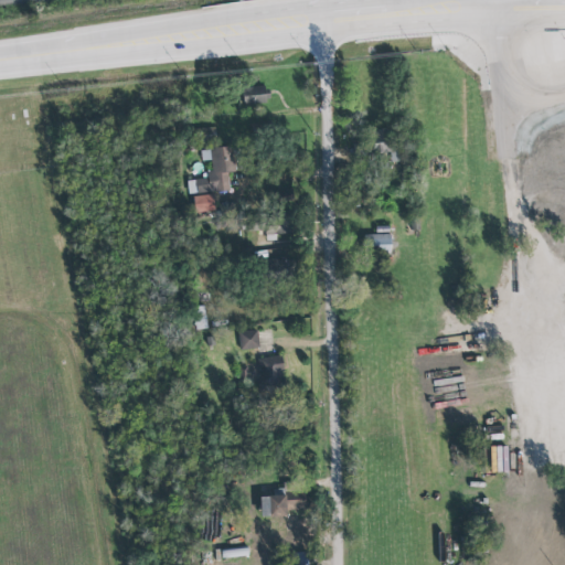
[(267,103),(267,86),(243,86),(243,103),(267,103)]
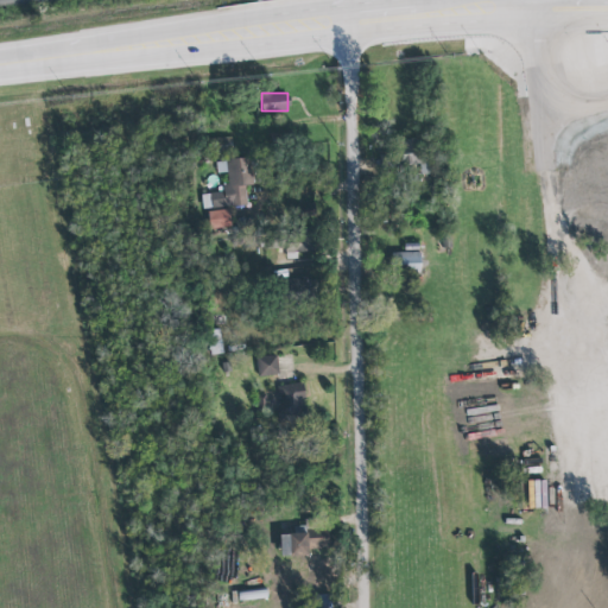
[(426,164),(424,139),(378,145),(381,170),(426,164)]
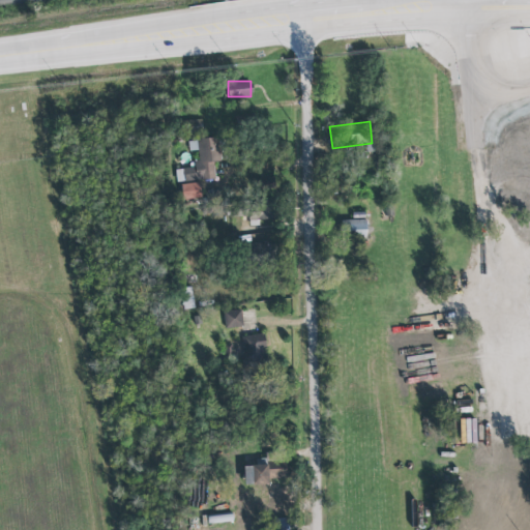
[(217,137),(217,140),(225,139),(227,158),(221,158),(221,162),(214,162),(216,179),(200,181),(200,180),(184,182),(184,180),(177,181),(176,170),(183,169),(196,167),(195,160),(200,160),(198,150),(189,151),(188,141),(197,141),(196,140),(217,137)]
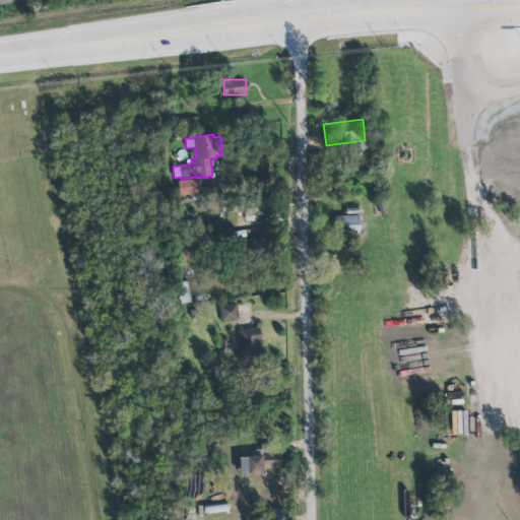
[(252,177),(254,186),(269,182),(267,174),(252,177)]
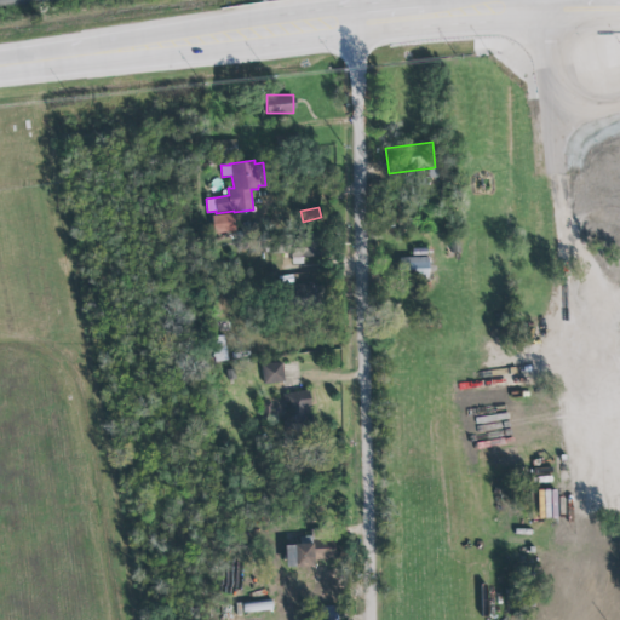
[(212,216),(213,234),(236,233),(235,213),(212,216)]
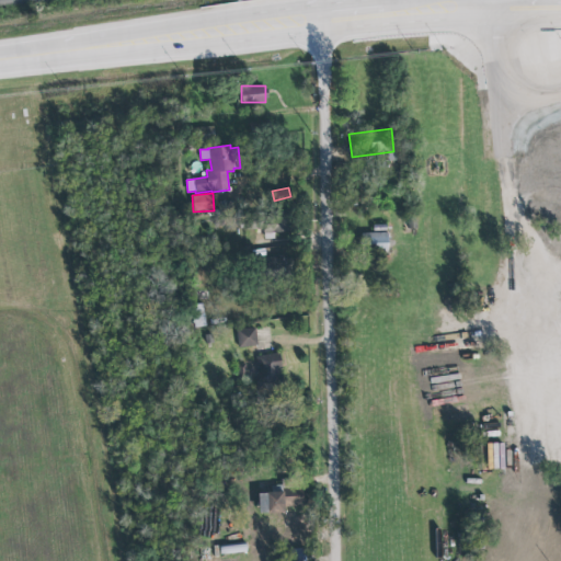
[(244,232),(288,232),(288,213),(244,213),(244,232)]
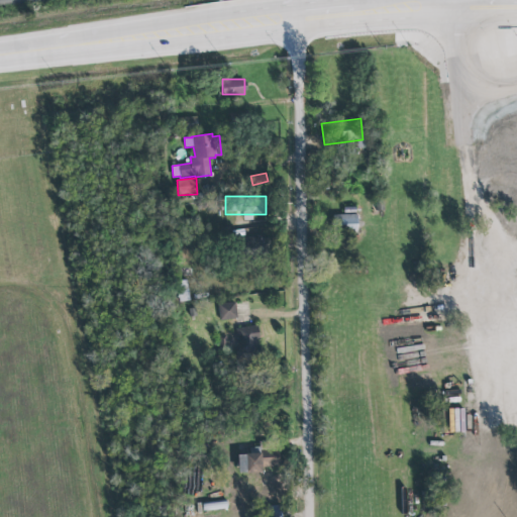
[(357,233),(357,214),(333,214),(333,233),(357,233)]
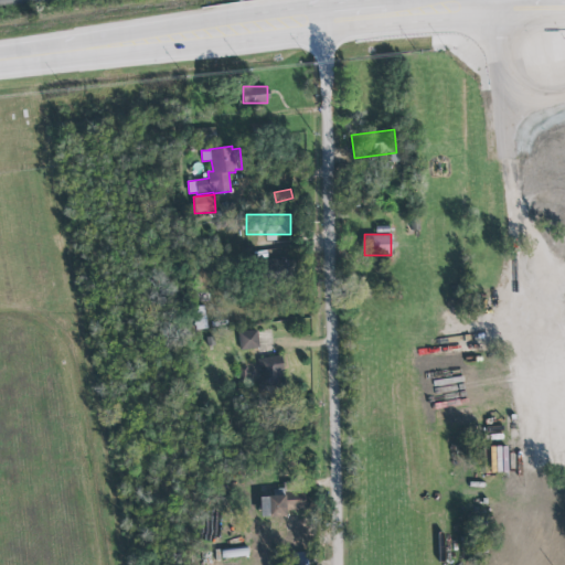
[(258,259),(258,281),(295,281),(295,259),(258,259)]
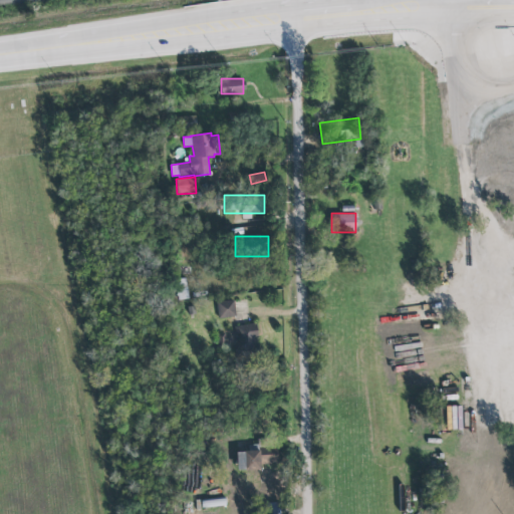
[(175,280),(179,299),(189,297),(185,278),(175,280)]
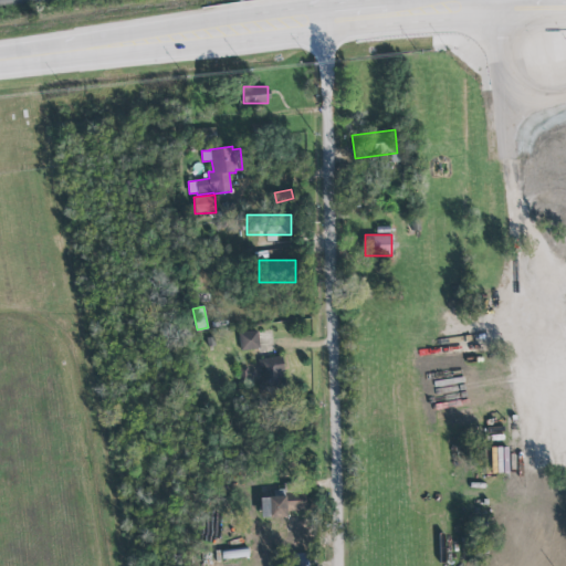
[(259,348),(258,331),(239,332),(240,350),(259,348)]
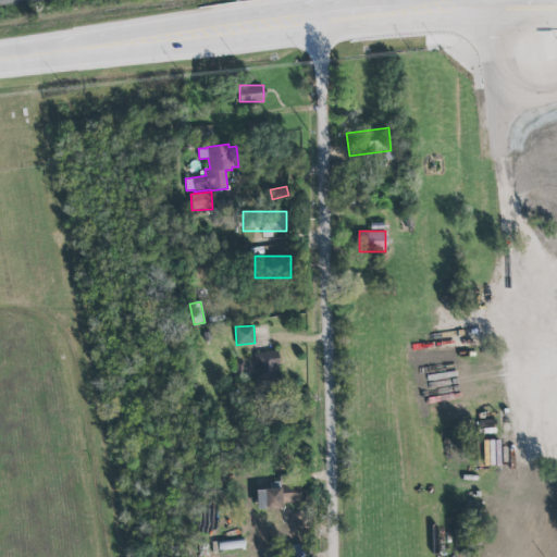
[(257,386),(281,383),(276,349),(252,353),(257,386)]
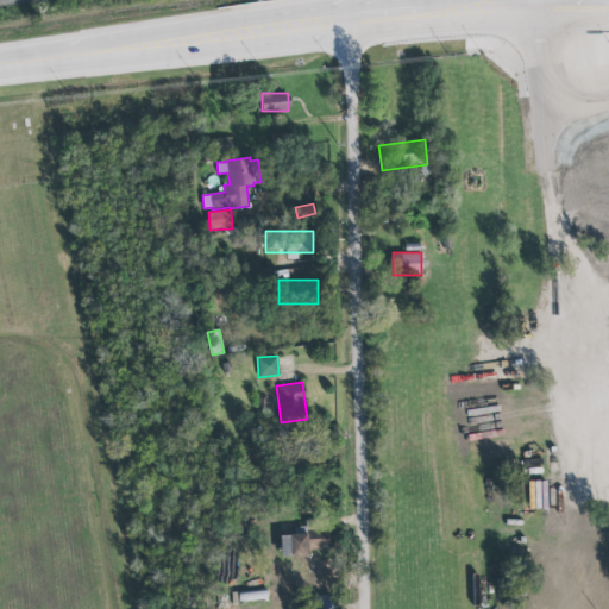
[(280,556),(308,556),(308,547),(328,548),(328,528),(293,527),(292,535),(281,534),(280,556)]
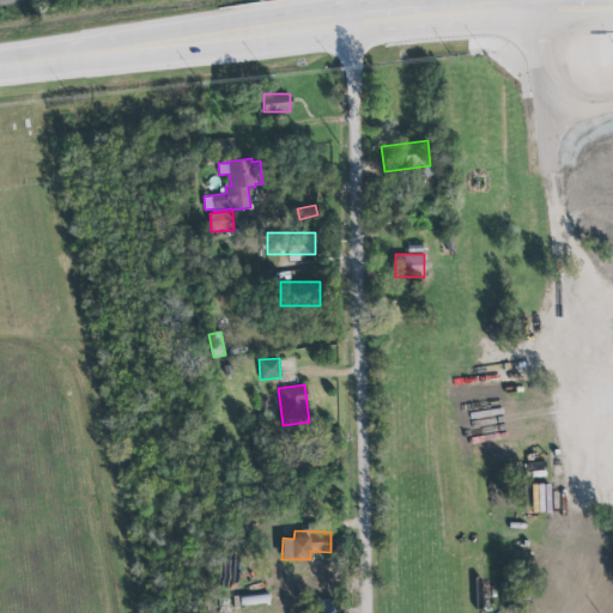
[(313,569),(313,589),(333,589),(333,569),(313,569)]
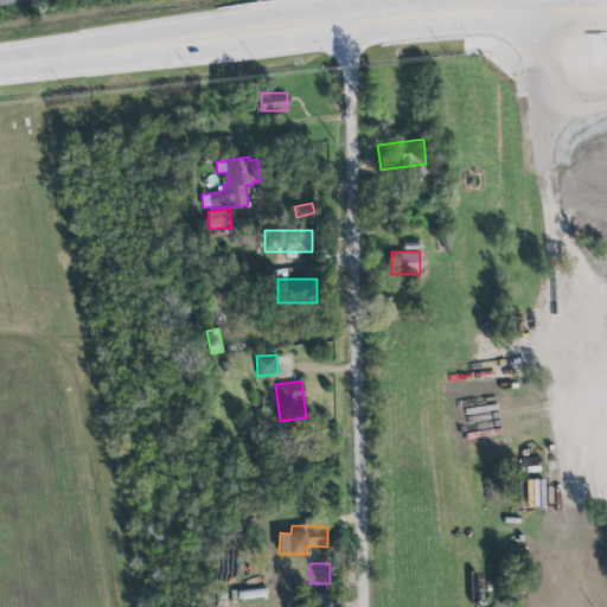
[(238,599),(266,596),(266,587),(238,590),(238,599)]
